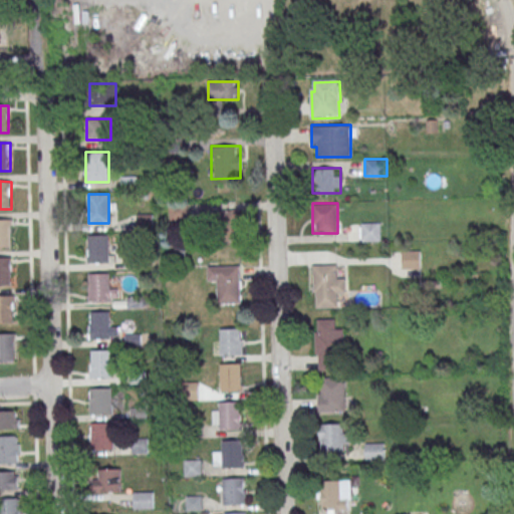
[(240,242),(240,211),(216,211),(216,242),(240,242)]
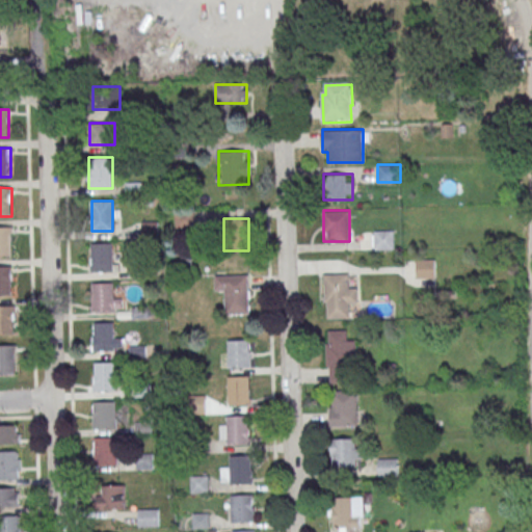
[(0,256),(12,257),(12,228),(0,227),(0,256)]
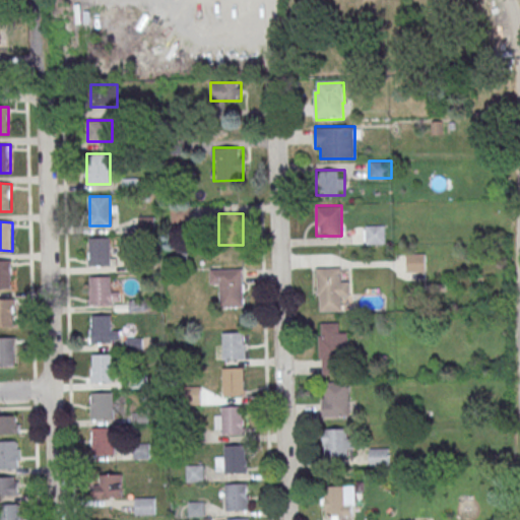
[(385,243),(385,224),(364,224),(364,243),(385,243)]
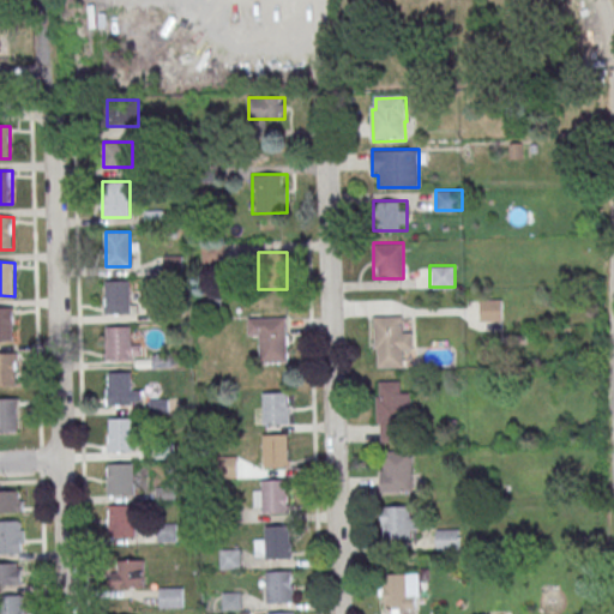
[(103,314),(131,314),(131,281),(103,281),(103,314)]
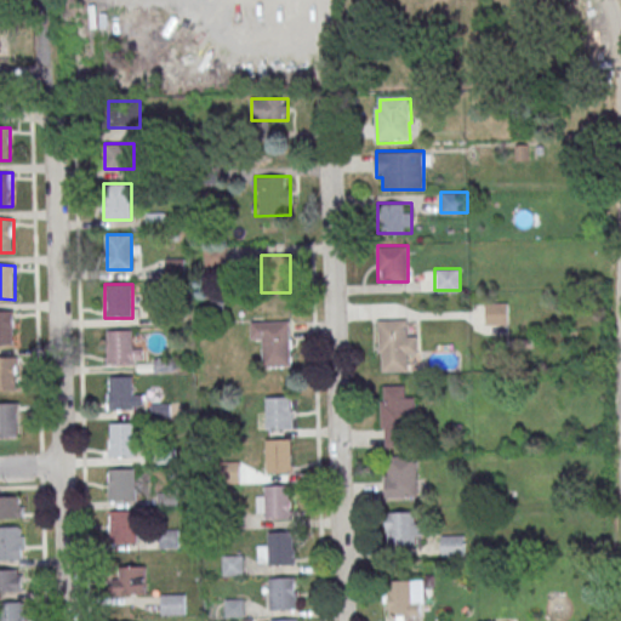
[(507,301),(486,301),(486,324),(507,324),(507,301)]
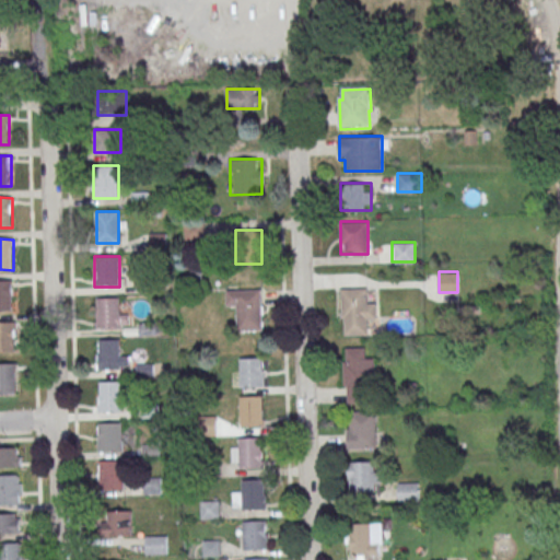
[(0,311),(12,311),(12,280),(0,280),(0,311)]
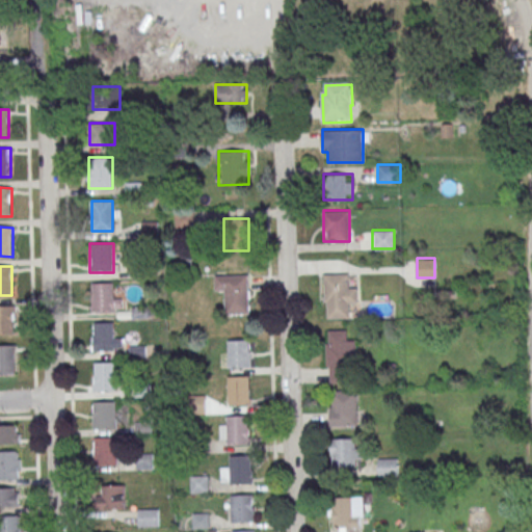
[(357,286),(348,286),(347,273),(324,273),(324,317),(349,317),(349,307),(357,307),(357,286)]
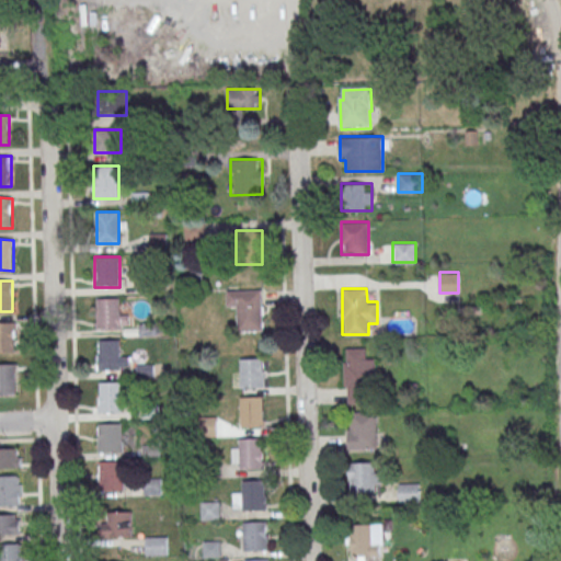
[(239,332),(262,331),(262,290),(227,292),(227,308),(238,308),(239,332)]
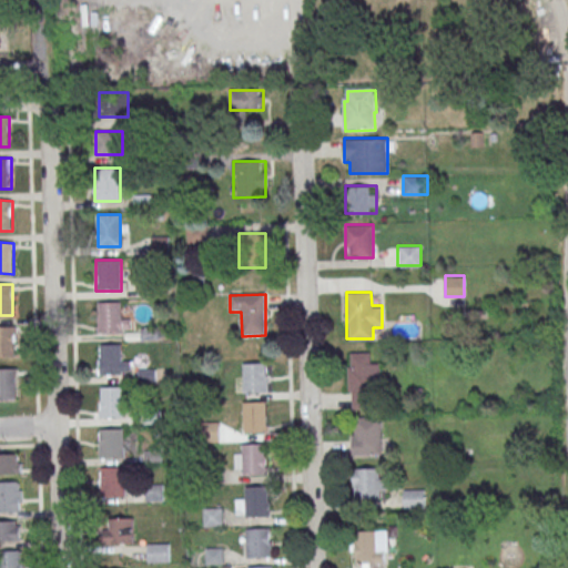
[(128,303),(98,303),(98,333),(128,333),(128,303)]
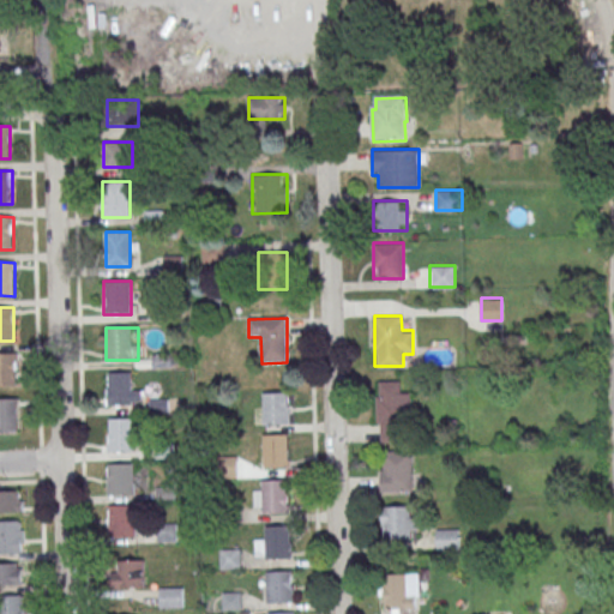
[(17,354),(0,353),(0,386),(17,386),(17,354)]
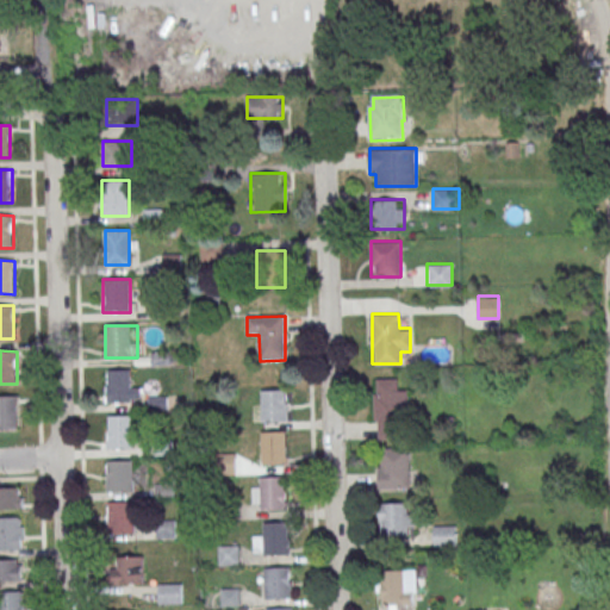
[(106,402),(141,402),(141,387),(131,387),(131,369),(106,369),(106,402)]
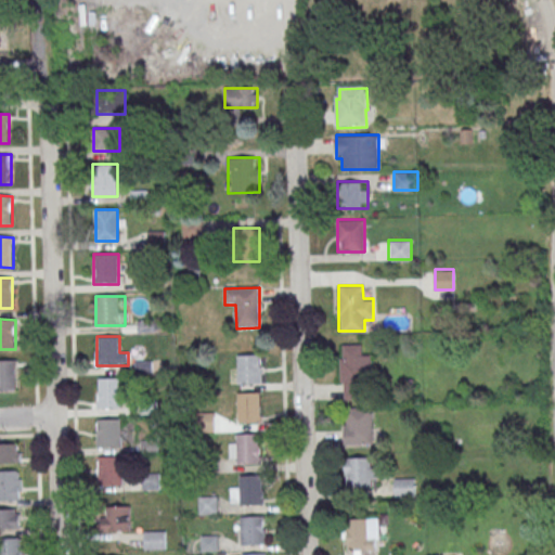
[(362,355),(362,344),(341,344),(341,398),(373,399),(373,355),(362,355)]
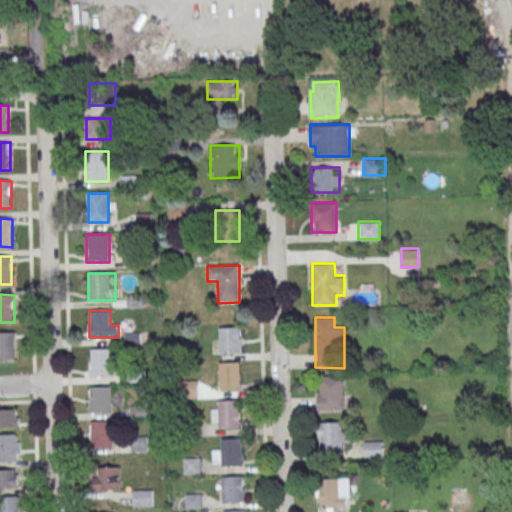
[(241,354),(241,327),(219,327),(219,354),(241,354)]
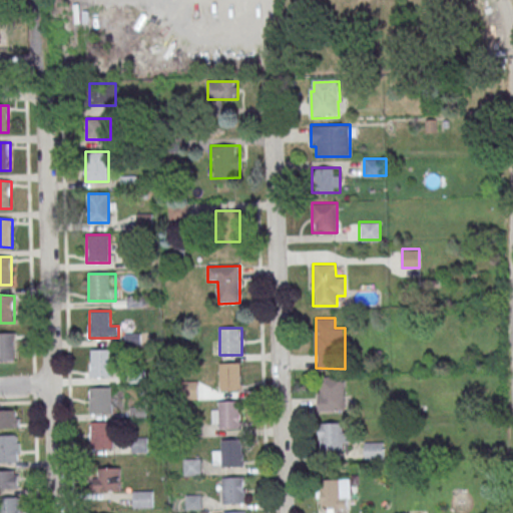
[(0,361),(14,361),(14,334),(0,334),(0,361)]
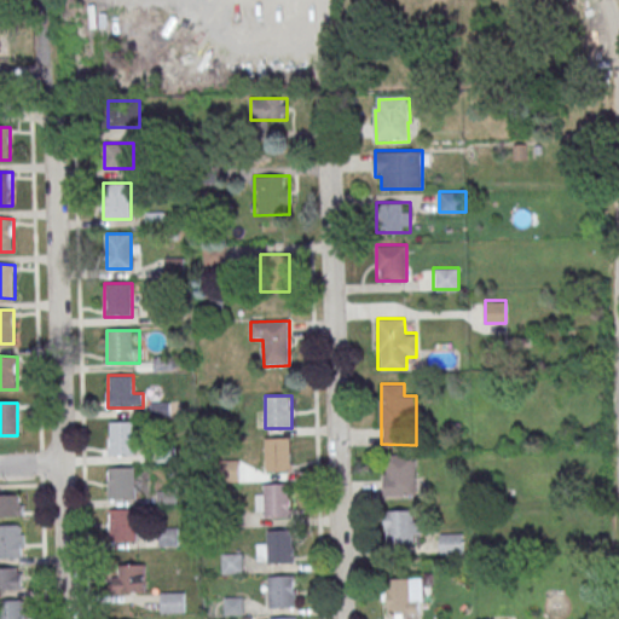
[(109,455),(136,455),(136,422),(109,422),(109,455)]
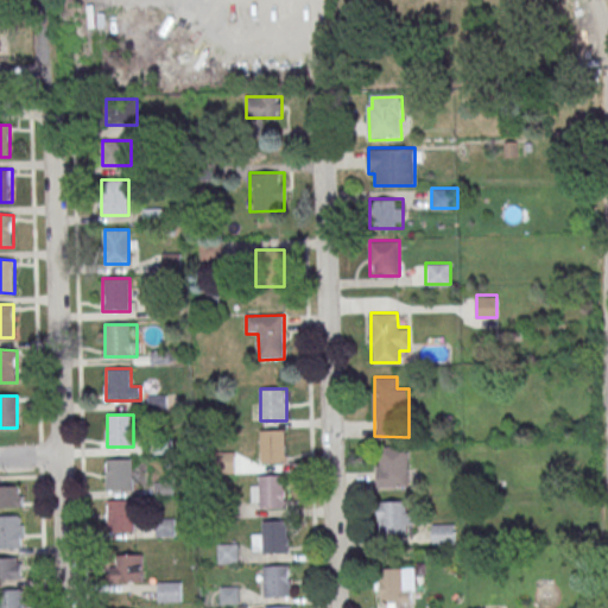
[(261,462),(285,462),(285,430),(261,430),(261,462)]
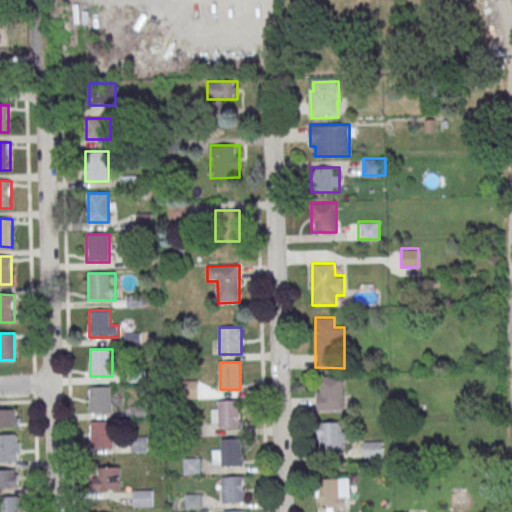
[(344,375),(317,375),(317,409),(344,409),(344,375)]
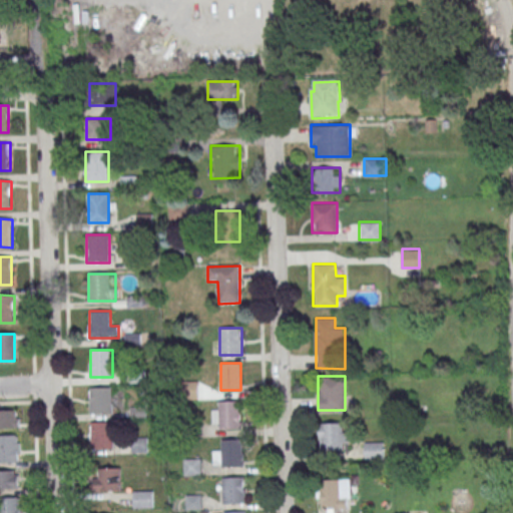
[(108,414),(108,388),(89,388),(89,414),(108,414)]
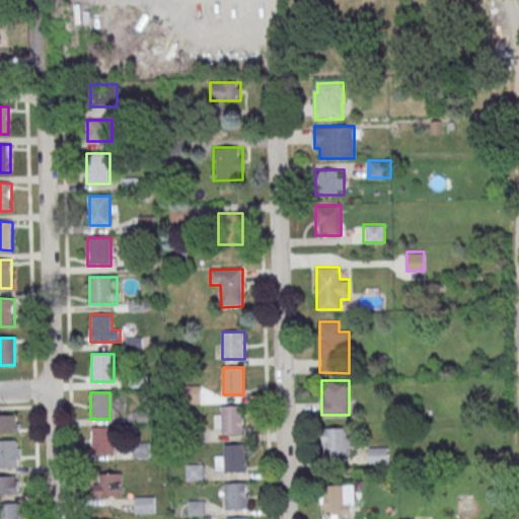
[(215,435),(242,435),(242,406),(215,406),(215,435)]
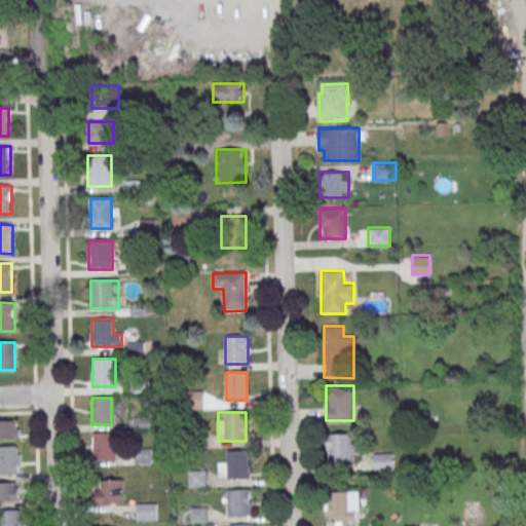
[(0,439),(21,440),(21,420),(0,420),(0,439)]
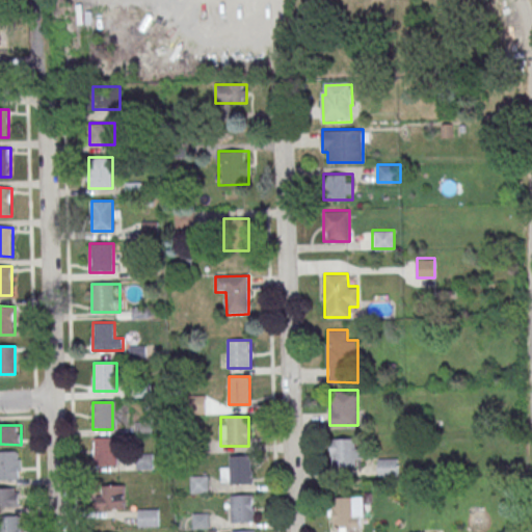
[(117,466),(117,437),(94,437),(94,466),(117,466)]
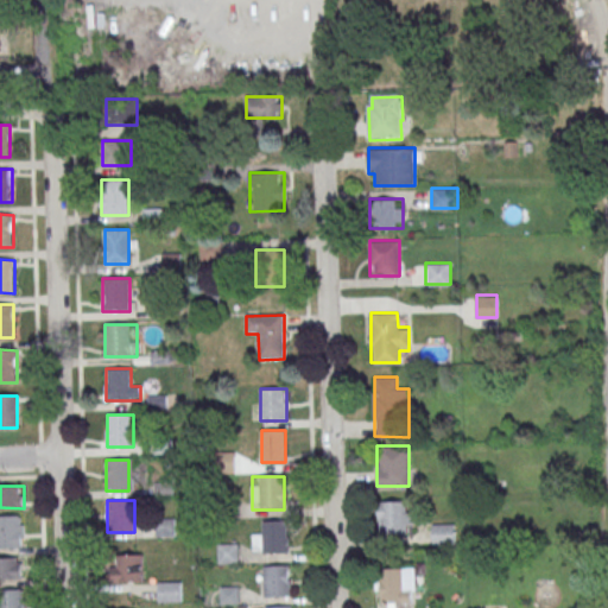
[(407,511),(407,500),(379,500),(379,532),(415,532),(415,511),(407,511)]
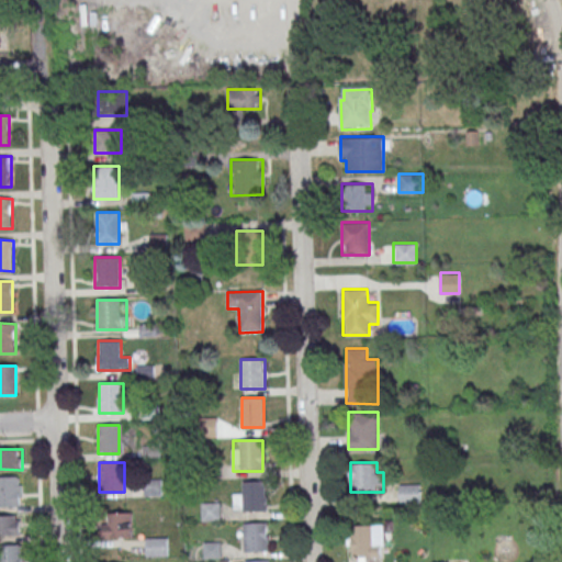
[(0,506),(22,507),(22,478),(0,476),(0,506)]
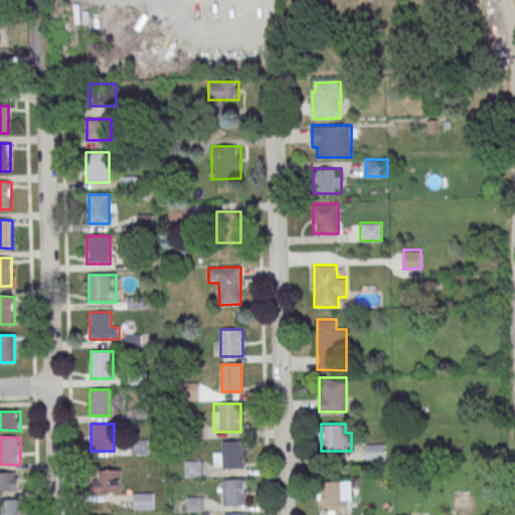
[(245,441),(223,441),(223,451),(213,451),(213,468),(245,468),(245,441)]
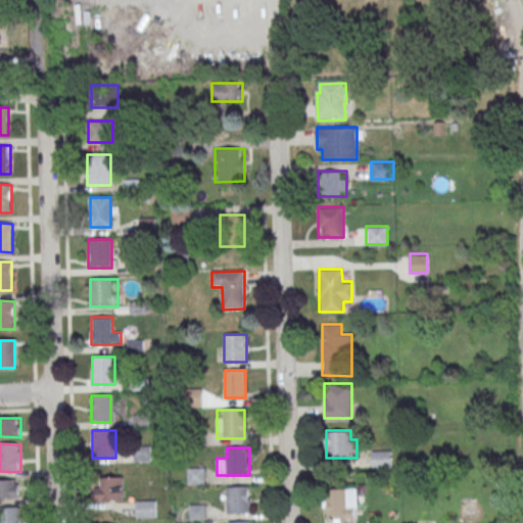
[(372,449),(372,467),(391,467),(391,449),(372,449)]
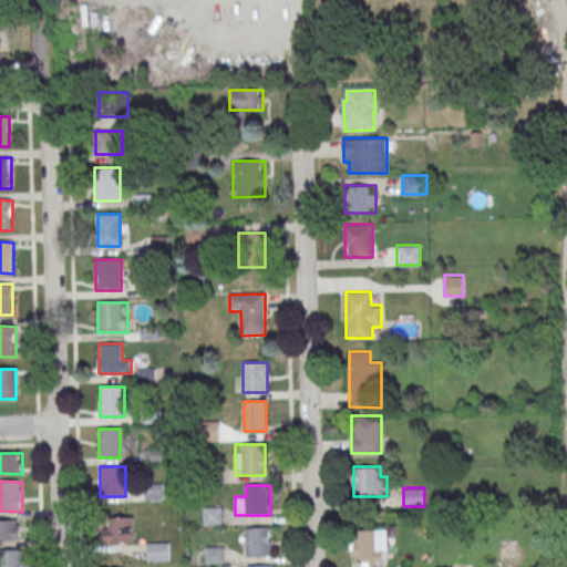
[(204,525),(222,525),(222,507),(204,507),(204,525)]
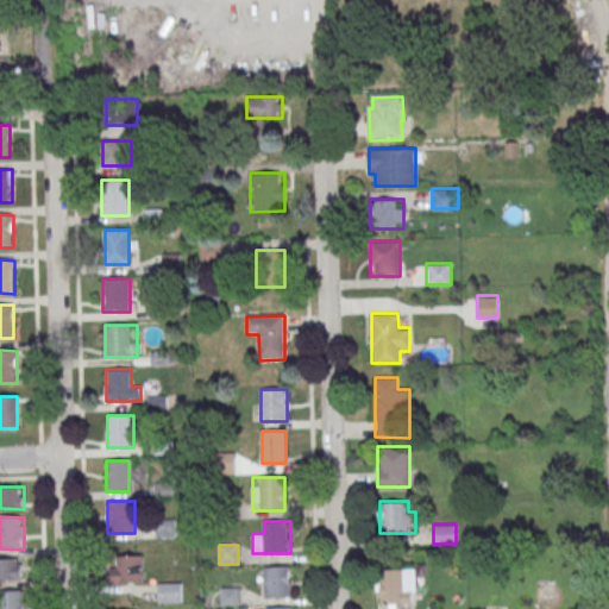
[(144,584),(144,556),(112,556),(112,584),(144,584)]
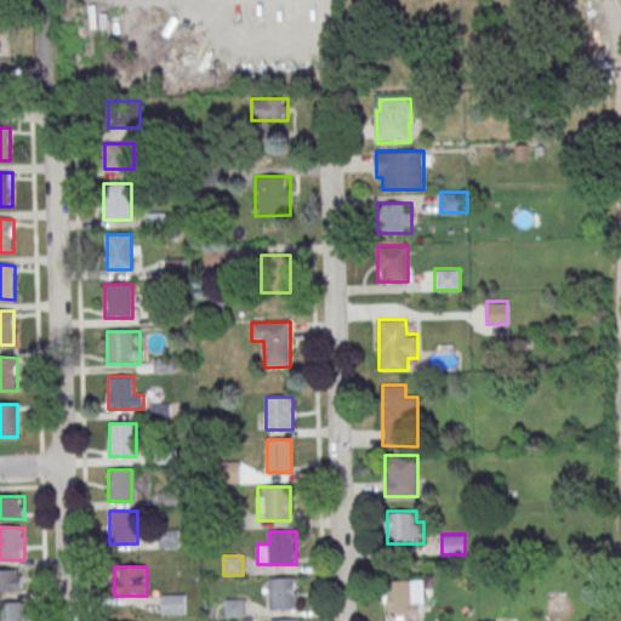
[(0,592),(22,592),(22,570),(0,569),(0,592)]
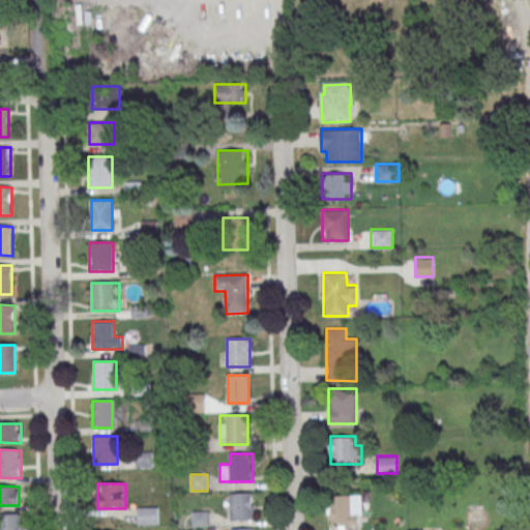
[(230,521),(253,521),(253,493),(230,493),(230,521)]
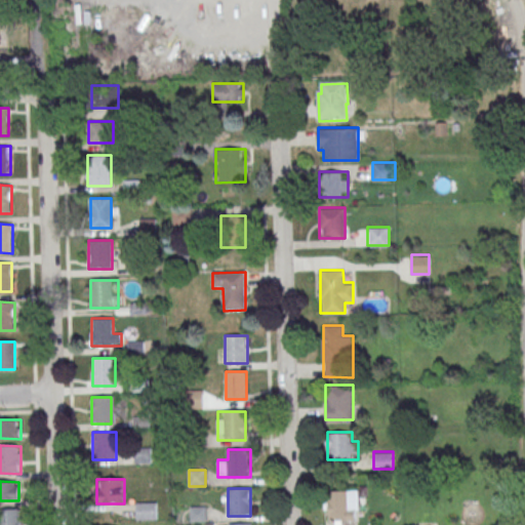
[(328,490),(328,520),(358,520),(358,490),(328,490)]
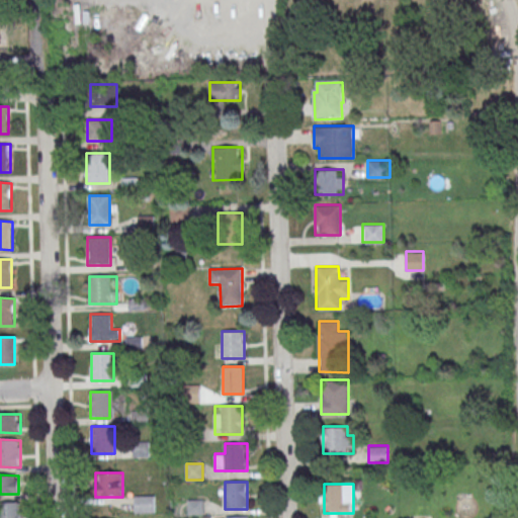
[(154,513),(154,496),(135,496),(135,513),(154,513)]
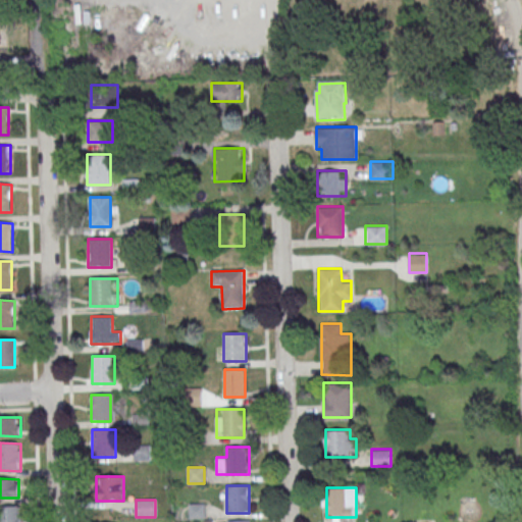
[(204,504),(190,505),(190,518),(204,518),(204,504)]
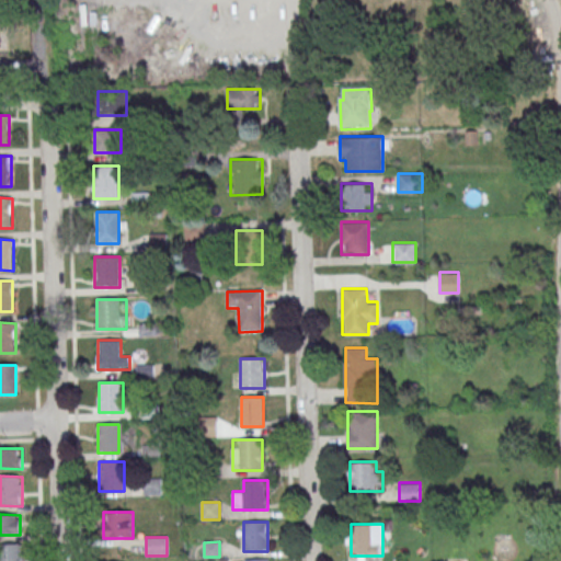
[(22,560),(22,544),(3,544),(2,560),(22,560)]
